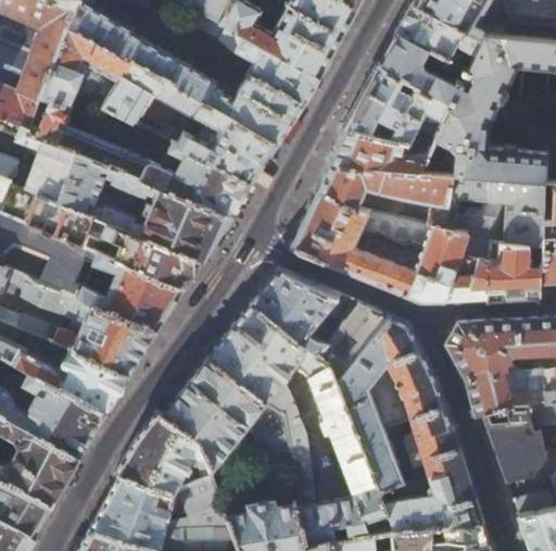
[(0,0),(0,119),(28,130),(68,26),(73,12),(42,0),(0,0)]
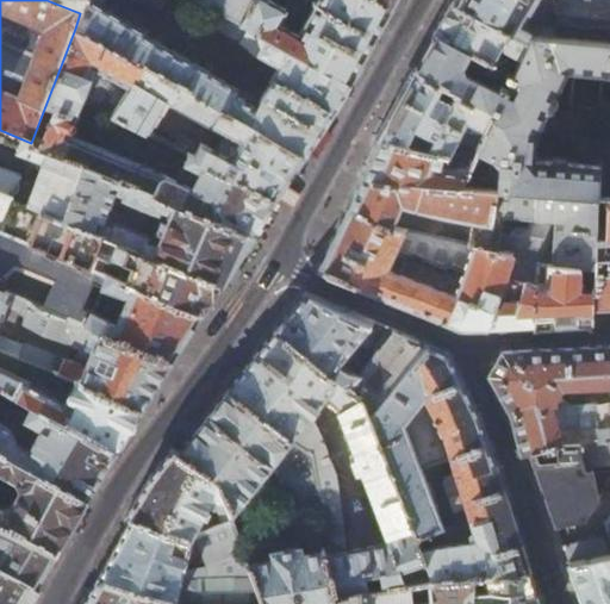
[(47,0),(80,13),(85,1),(85,0),(47,0)]
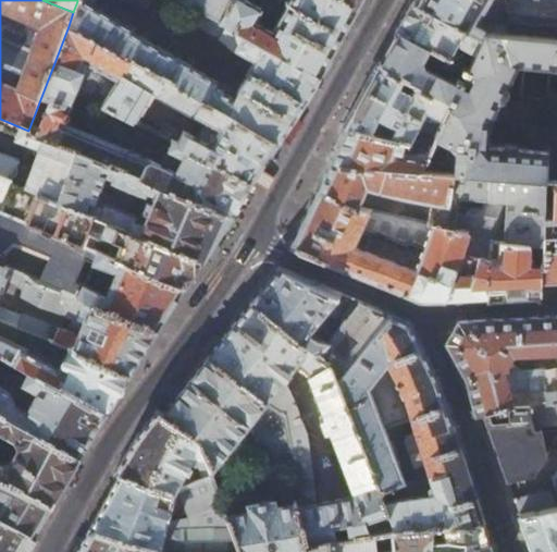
[(99,0),(77,0),(77,1),(95,11),(99,0)]
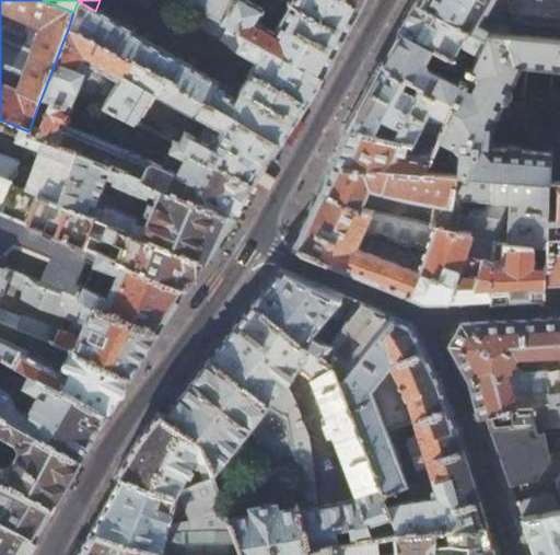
[(121,0),(148,13),(153,0),(121,0)]
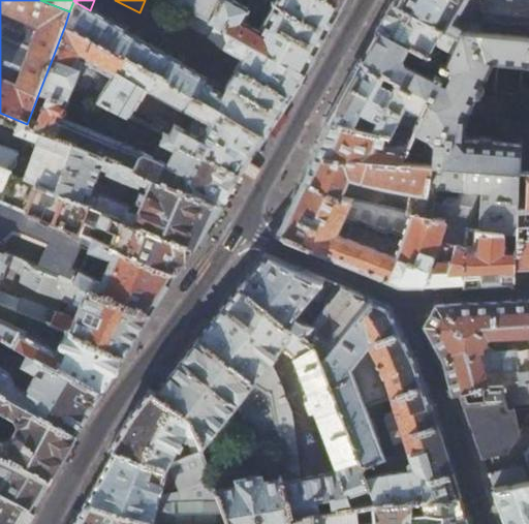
[(166,0),(189,12),(209,24),(221,0),(166,0)]
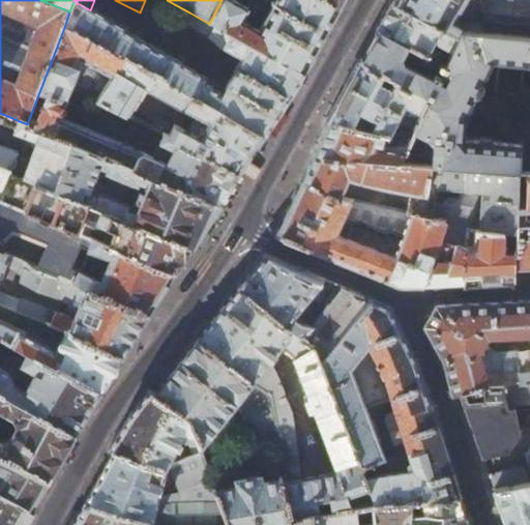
[(341,12),(318,0),(277,0),(259,33),(241,23),(247,11),(227,0),(222,0),(209,24),(305,77),(324,44),(327,38),(341,12)]
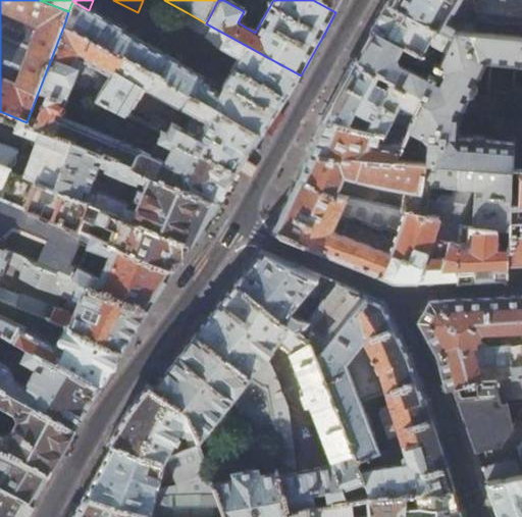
[(313,0),(335,12),(343,0),(313,0)]
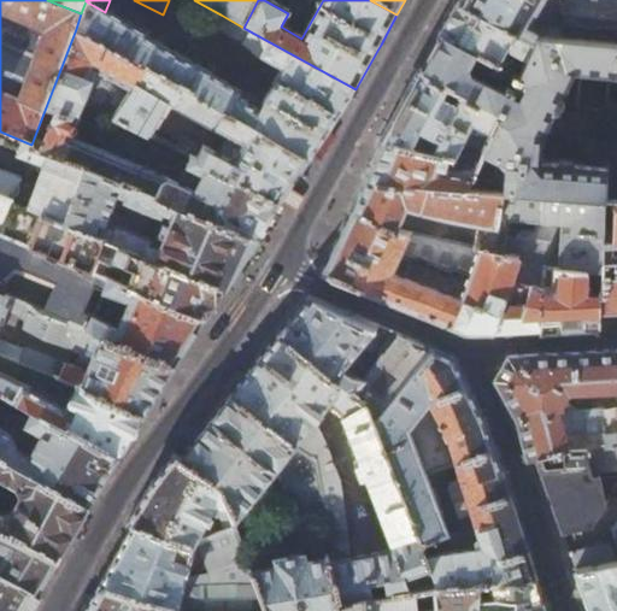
[(616,0),(460,0),(457,7),(533,48),(536,40),(616,46),(616,0)]
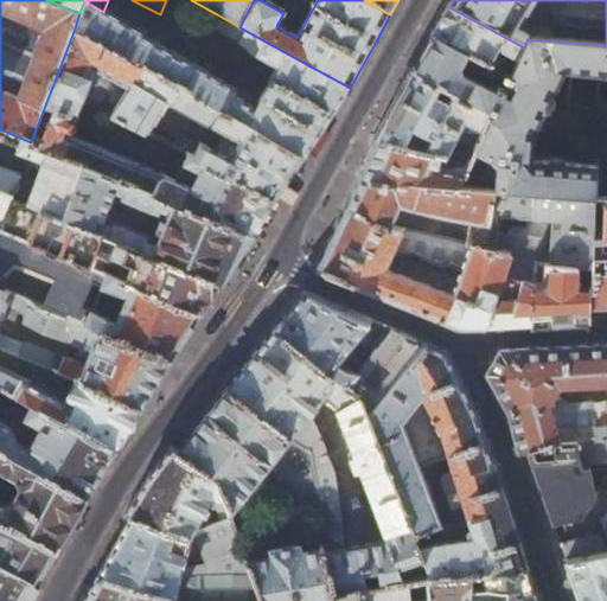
[(103,12),(84,1),(80,13),(75,29),(145,69),(176,87),(305,159),(327,122),(350,88),(240,27),(217,14),(210,27),(230,39),(234,36),(243,42),(240,48),(256,62),(260,58),(280,69),(256,110),(236,100),(238,95),(198,71),(202,65),(103,12)]
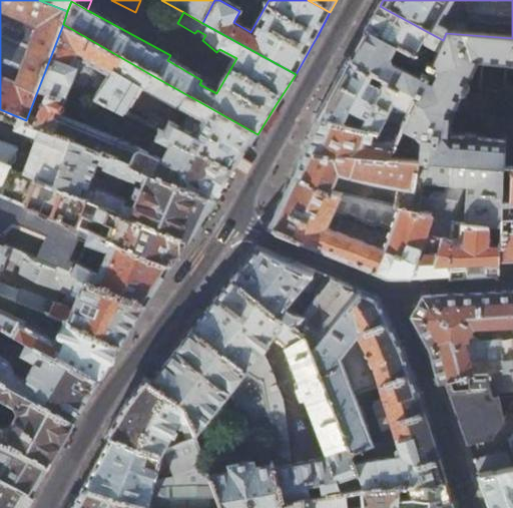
[(371,17),(364,31),(365,32),(431,67),(443,40),(380,6),(378,5),(371,17)]
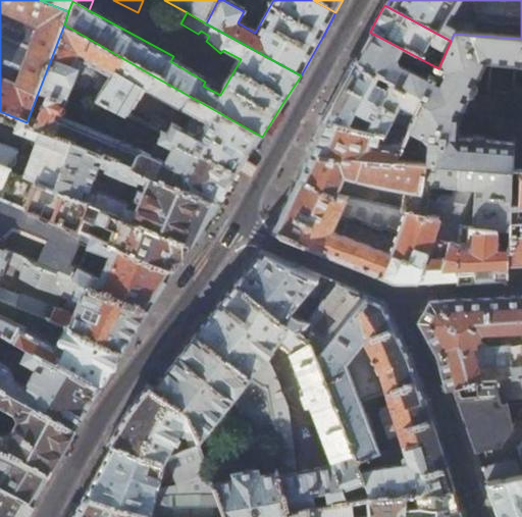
[(99,102),(124,59),(64,24),(27,122),(25,125),(71,145),(151,176),(217,205),(226,191),(238,174),(172,140),(161,135),(150,157),(61,118),(72,90),(98,103),(99,102)]
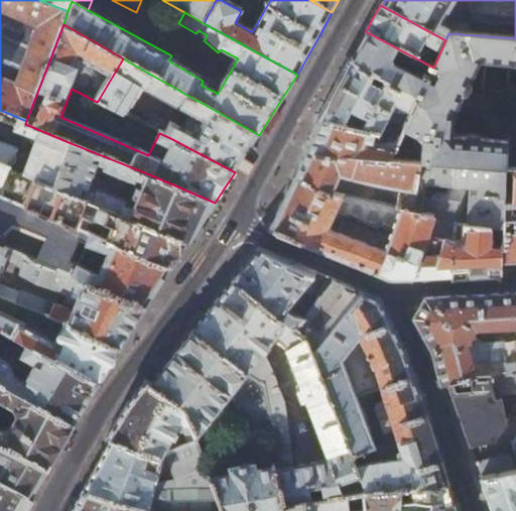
[(408,120),(403,131),(414,136),(412,163),(504,170),(506,142),(448,136),(450,115),(476,62),(515,65),(515,38),(448,33),(445,40),(433,68),(367,32),(361,44),(351,61),(350,60),(349,61),(418,97),(411,112),(408,120)]
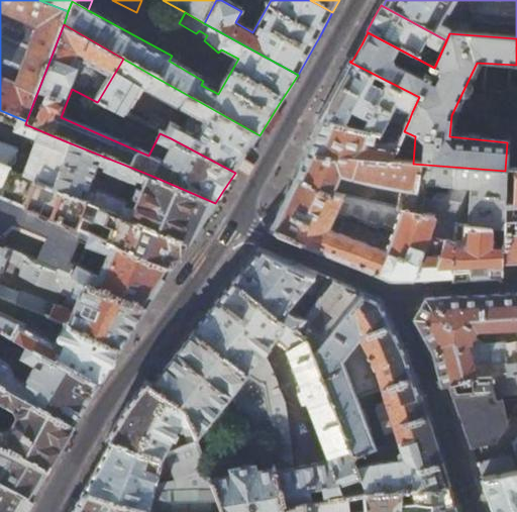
[(140,88),(149,74),(123,59),(98,101),(123,114),(140,88)]
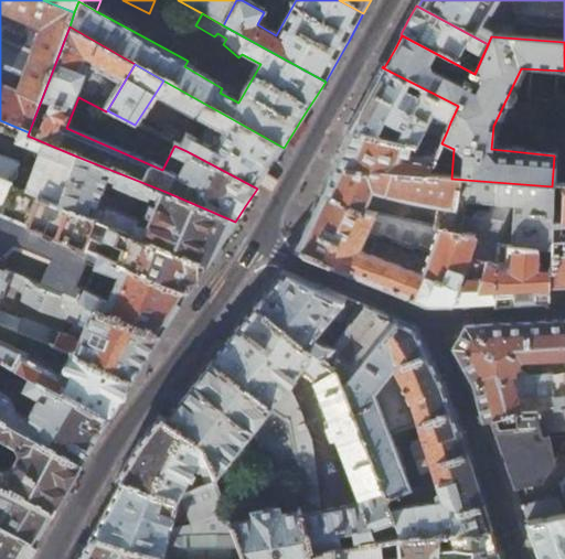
[(416,146),(426,124),(432,114),(450,122),(458,106),(382,67),(369,93),(348,131),(352,131),(409,144),(416,146)]
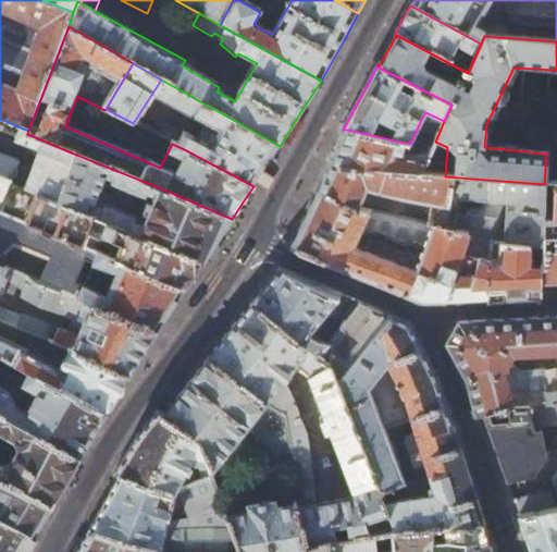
[(161,80),(151,95),(215,132),(206,149),(189,140),(184,149),(254,186),(268,164),(280,146),(161,80)]
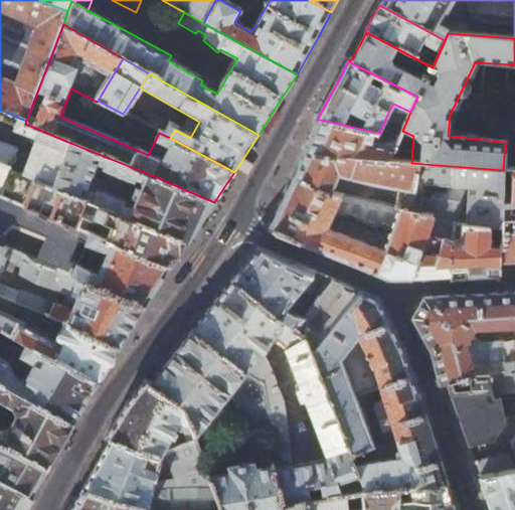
[(393,104),(388,113),(407,120),(410,112),(393,104)]
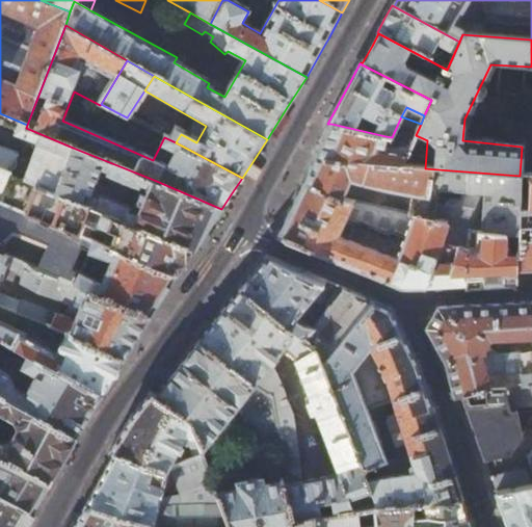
[(27,125),(0,113),(0,126),(23,135),(25,128),(26,128),(27,125)]
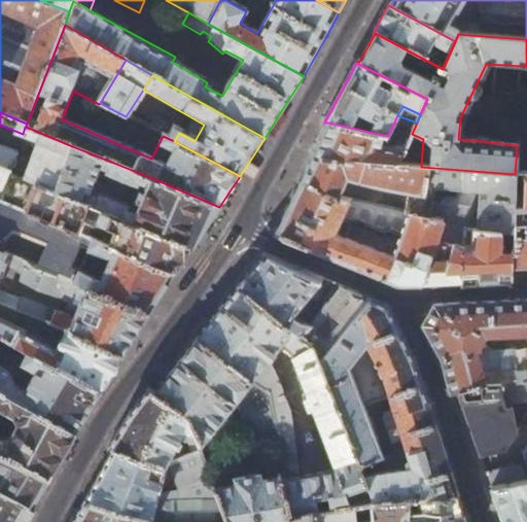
[(392,149),(384,149),(380,144),(382,135),(328,123),(322,135),(317,145),(308,165),(300,182),(336,199),(346,179),(389,190),(410,194),(402,215),(411,216),(473,230),(472,233),(511,234),(516,198),(519,174),(515,174),(421,167),(397,165),(402,152),(409,140),(400,139),(396,147),(392,149)]
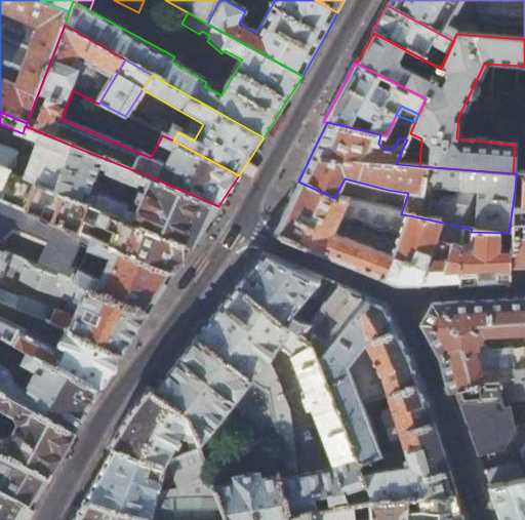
[(72,146),(26,126),(25,126),(23,133),(22,136),(39,144),(30,168),(26,178),(54,191),(72,146)]
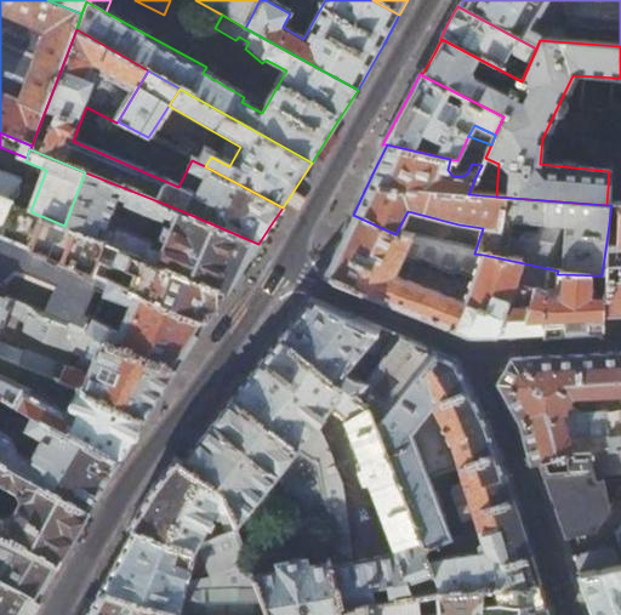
[(166,244),(180,210),(85,172),(64,226),(158,265),(161,255),(148,249),(151,244),(117,231),(114,233),(104,228),(115,198),(126,203),(125,205),(161,221),(159,226),(165,228),(159,241),(166,244)]
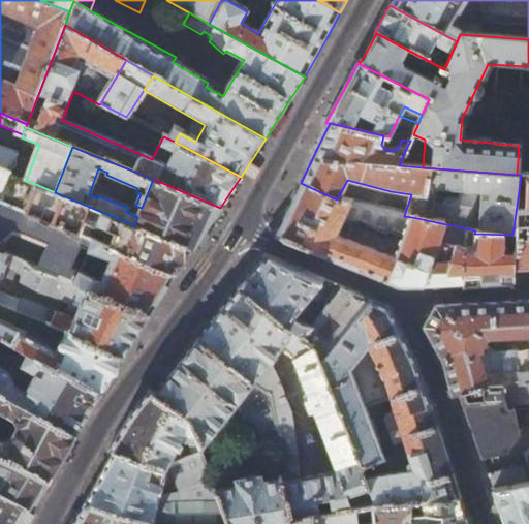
[(0,170),(9,174),(11,174),(16,163),(19,156),(0,148),(0,170)]
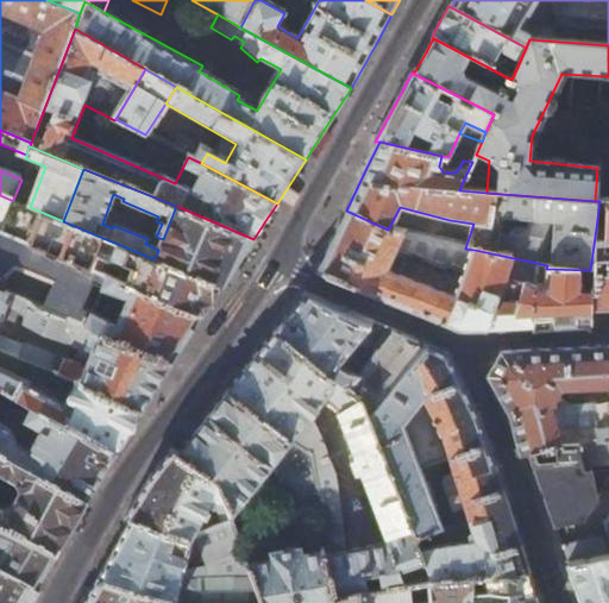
[(35,195),(18,188),(13,200),(30,207),(35,195)]
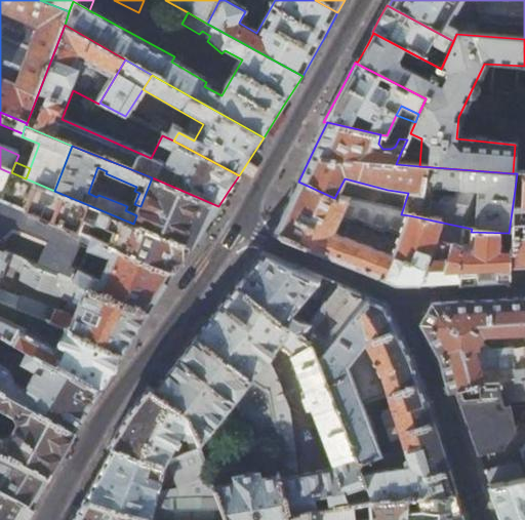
[(0,196),(9,172),(0,168),(0,196)]
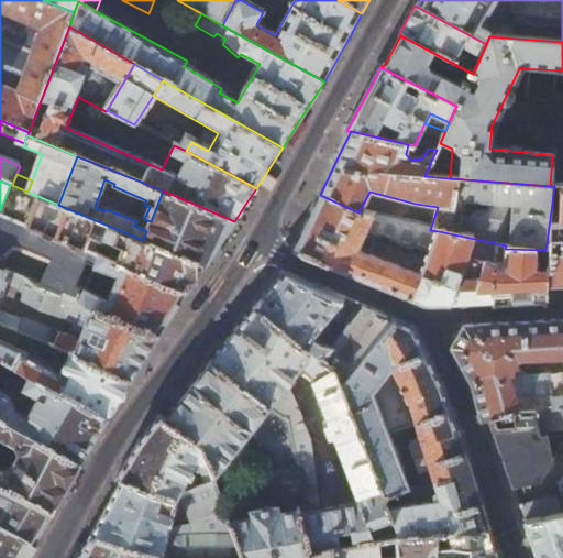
[(28,192),(12,185),(10,185),(0,210),(0,215),(100,258),(188,294),(196,283),(206,266),(143,240),(58,205),(28,192)]
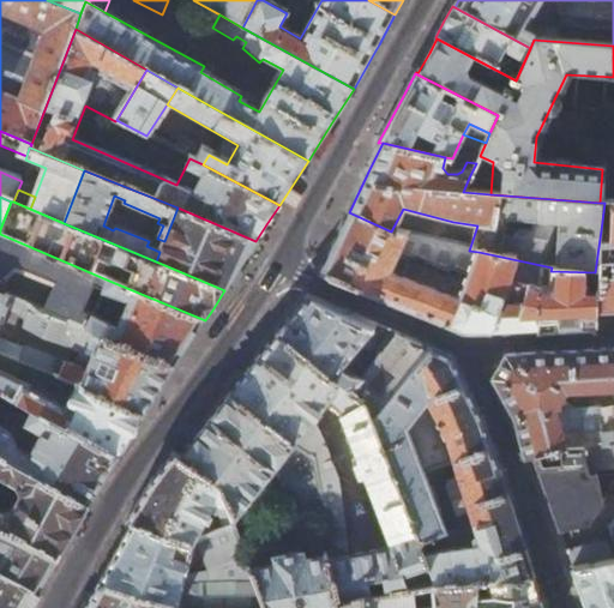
[(240,265),(256,241),(178,208),(164,241),(160,252),(156,262),(224,290),(240,265)]
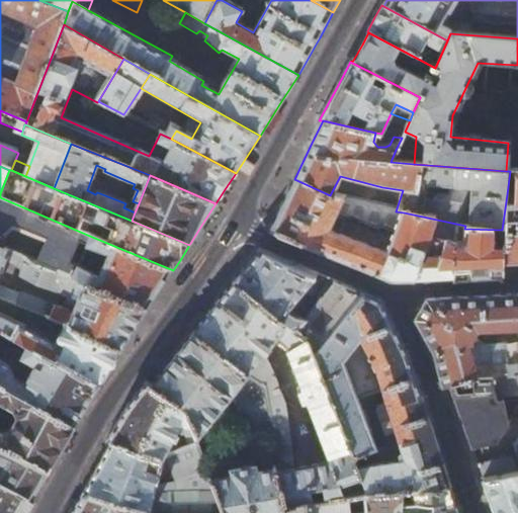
[(517,175),(515,195),(507,194),(502,230),(502,264),(517,262),(517,175)]
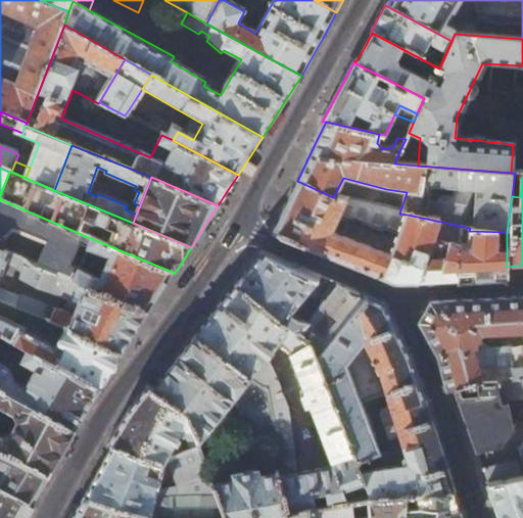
[(345,201),(340,200),(333,197),(297,181),(286,205),(271,236),(294,246),(343,266),(393,286),(429,285),(478,283),(507,282),(507,267),(507,232),(469,231),(470,228),(408,215),(397,239),(390,259),(330,234),(337,220),(345,201)]
